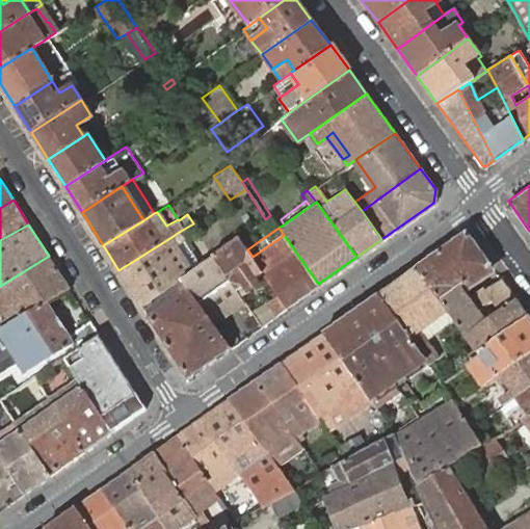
[(466,231),(415,267),(439,300),(445,309),(451,318),(464,335),(515,298),(500,279),(484,290),(482,287),(462,301),(454,290),(491,265),(466,231)]
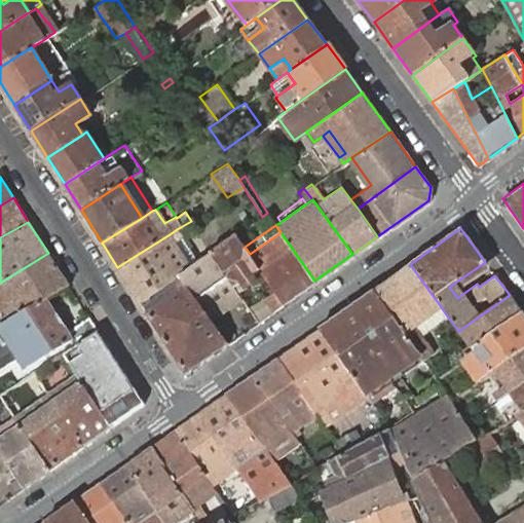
[(187,260),(193,256),(177,229),(170,234),(187,260)]
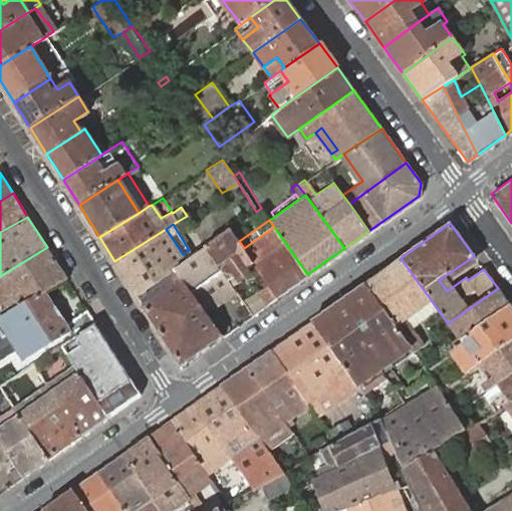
[(276,296),(307,274),(274,227),(244,248),(243,249),(252,261),(267,282),(276,296)]
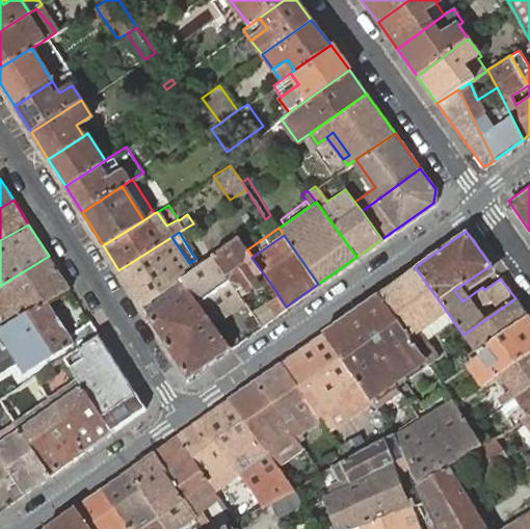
[(181,279),(200,265),(195,259),(189,263),(171,237),(118,270),(140,305),(182,280),(181,279)]
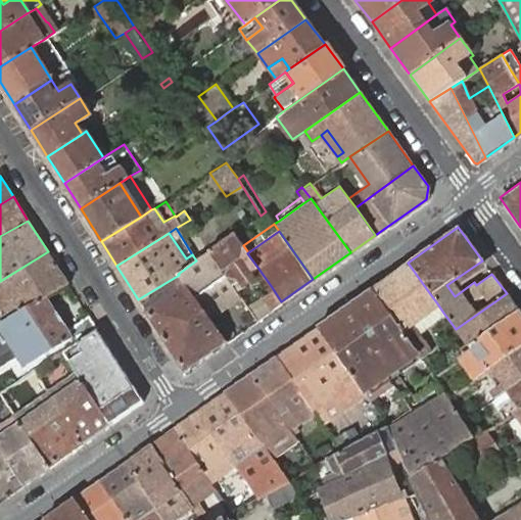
[(247,253),(248,252),(243,245),(234,233),(227,239),(209,251),(230,280),(232,284),(238,279),(241,284),(253,276),(250,271),(256,266),(247,253)]
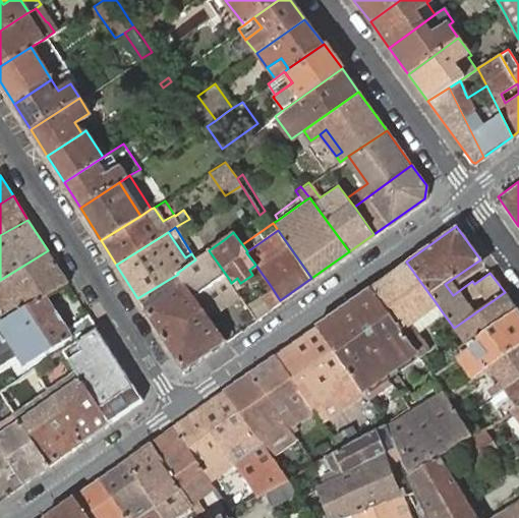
[(0,307),(2,310),(0,311),(0,322),(45,294),(66,280),(48,250),(0,280),(0,307)]
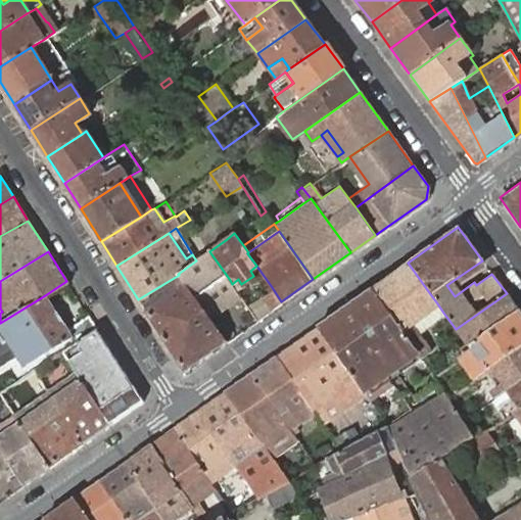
[(206,296),(230,280),(209,251),(196,261),(178,274),(179,275),(182,279),(207,315),(216,309),(206,296)]
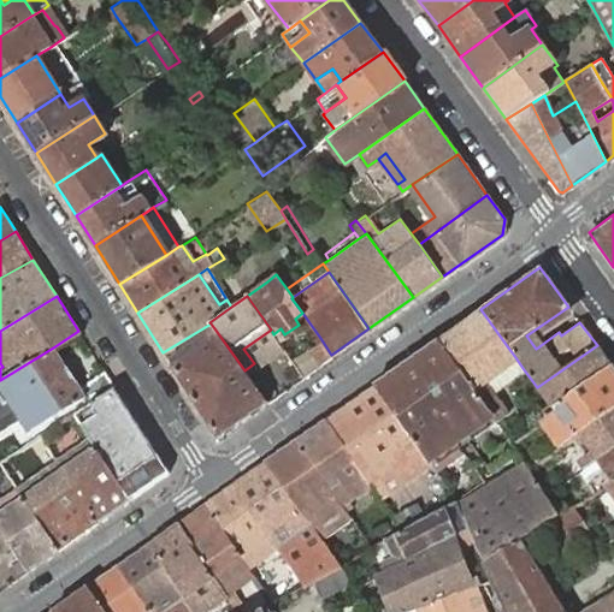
[(480,309),(437,339),(472,387),(490,413),(502,403),(493,390),(490,392),(482,381),(507,362),(515,373),(523,368),(515,357),(508,348),(480,309)]
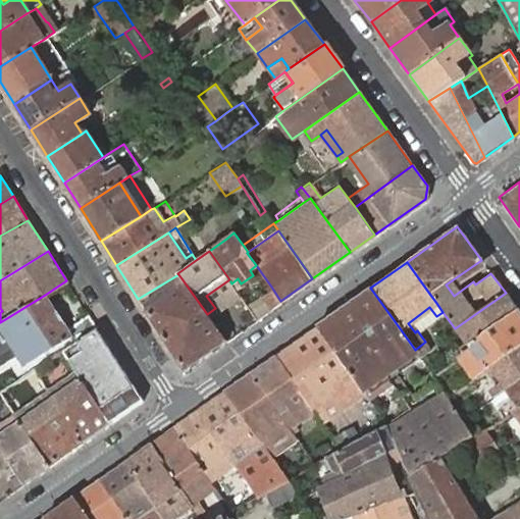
[(184,369),(225,340),(207,314),(182,278),(174,282),(177,287),(144,308),(184,369)]
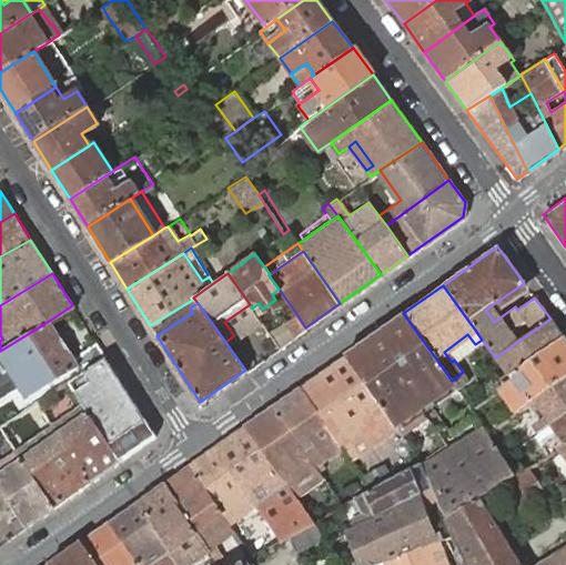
[(153,330),(157,335),(193,312),(190,308),(153,330)]
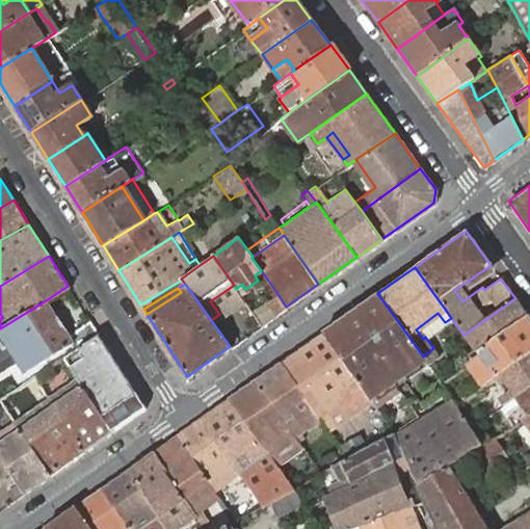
[(276,314),(286,307),(276,292),(266,299),(276,314)]
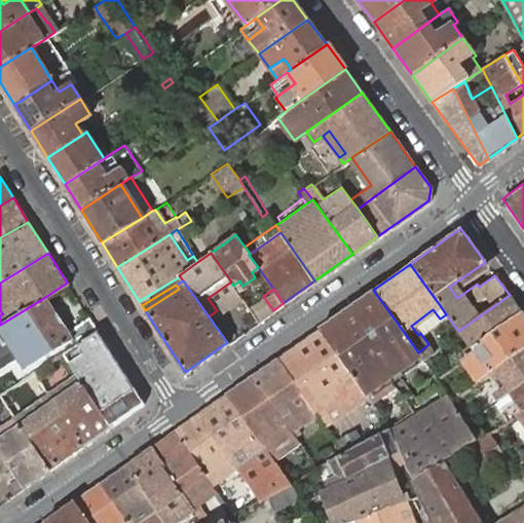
[(373,290),(320,328),(364,391),(386,376),(396,369),(418,352),(403,331),(373,290)]
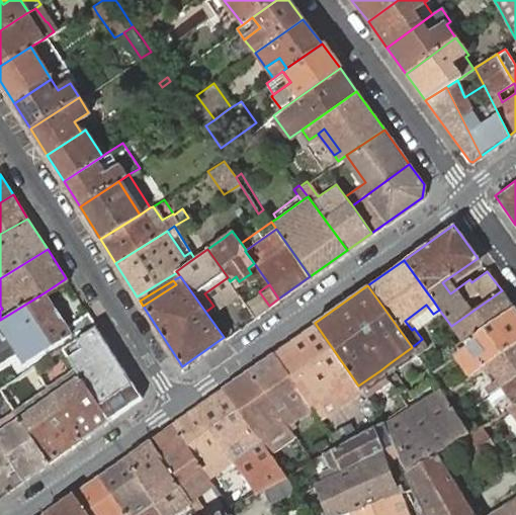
[(502,290),(451,326),(460,338),(454,342),(459,350),(465,346),(464,343),(514,307),(502,290)]
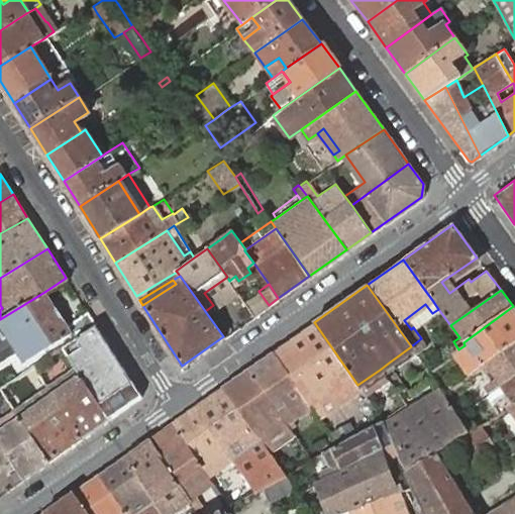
[(259,291),(244,302),(253,315),(269,305),(259,291)]
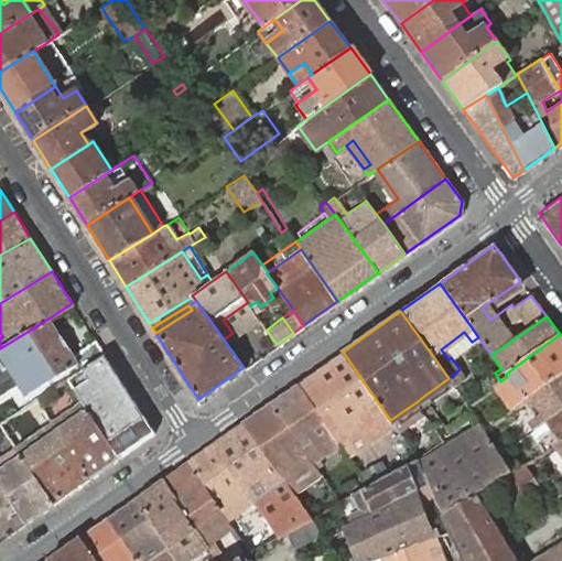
[(0,399),(7,395),(12,403),(75,364),(78,370),(104,353),(95,338),(72,354),(49,319),(0,348),(0,399)]
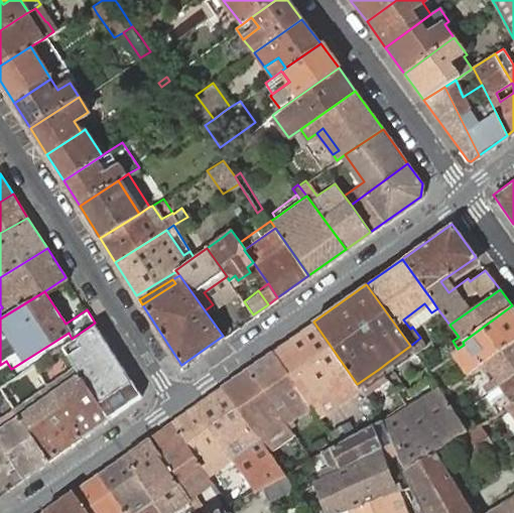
[(410,329),(412,327),(431,312),(424,303),(403,319),(410,329)]
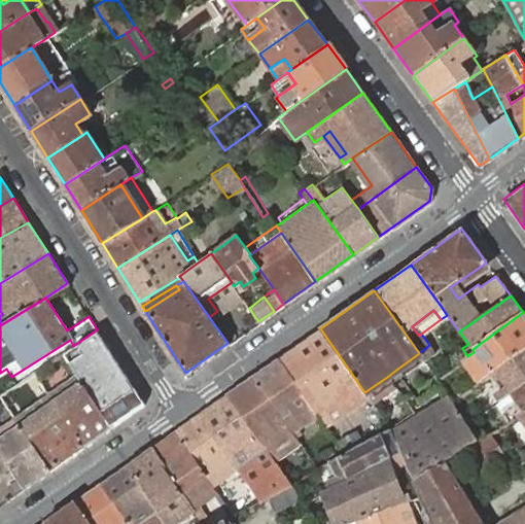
[(467,356),(463,359),(473,374),(454,387),(459,395),(462,393),(479,381),(494,371),(524,348),(524,315),(523,312),(473,349),(474,352),(467,356)]
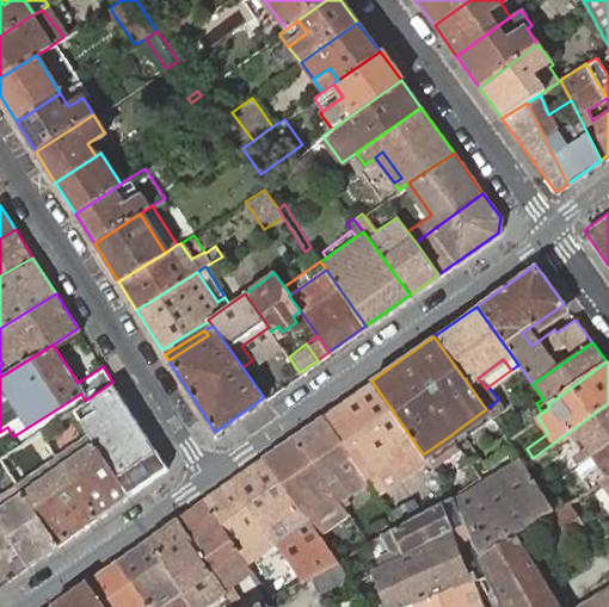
[(423,454),(371,381),(321,415),(368,481),(376,491),(424,456),(423,454)]
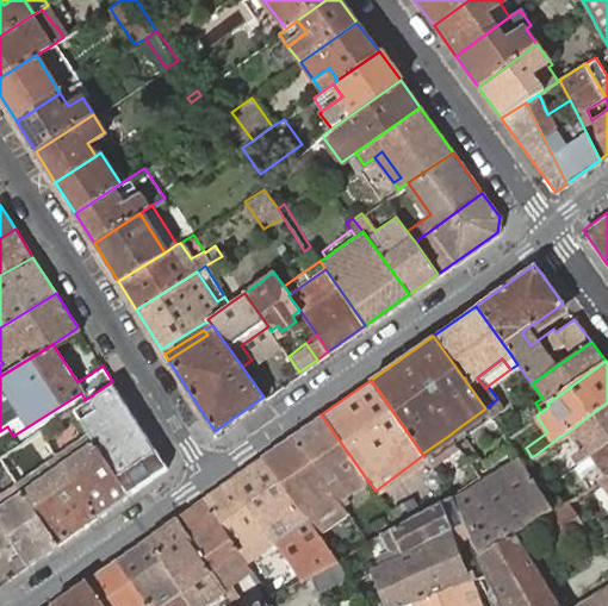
[(112,381),(85,400),(73,408),(88,433),(126,493),(166,466),(112,381)]
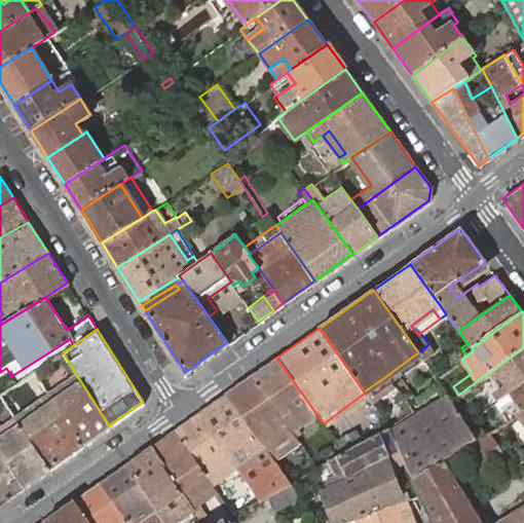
[(523,381),(523,347),(493,370),(503,385),(491,394),(496,400),(511,391),(523,381)]
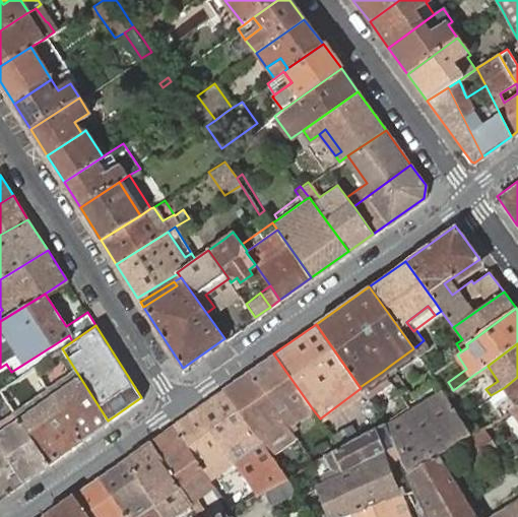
[(419,357),(413,348),(391,365),(393,369),(410,357),(413,361),(419,357)]
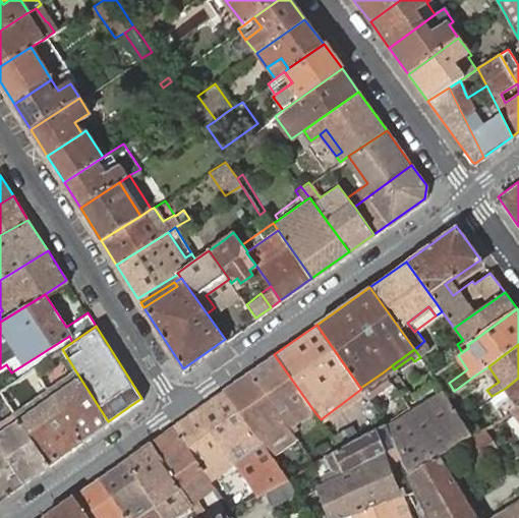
[(274,354),(249,371),(289,427),(313,410),(274,354)]
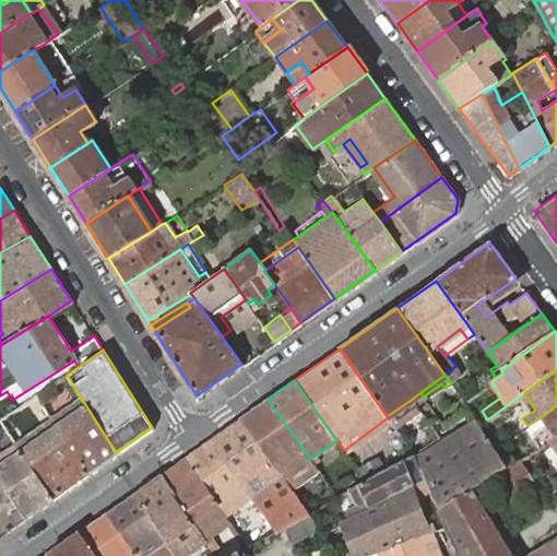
[(86,473),(116,452),(81,398),(51,417),(86,473)]
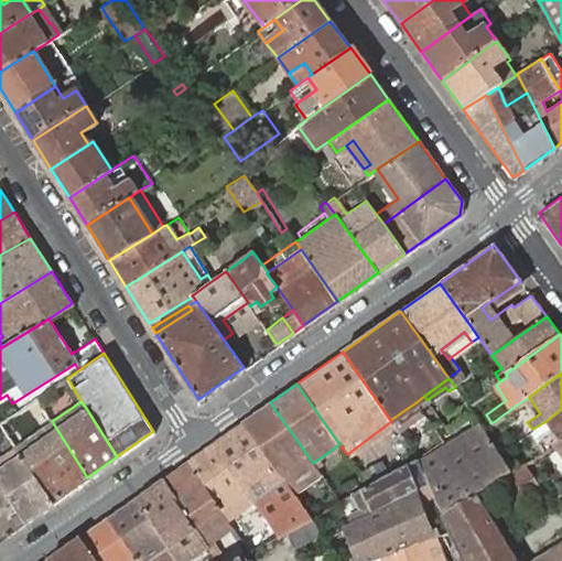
[(270,402),(242,422),(282,478),(285,482),(293,493),(321,474),(319,471),(313,463),(270,402)]
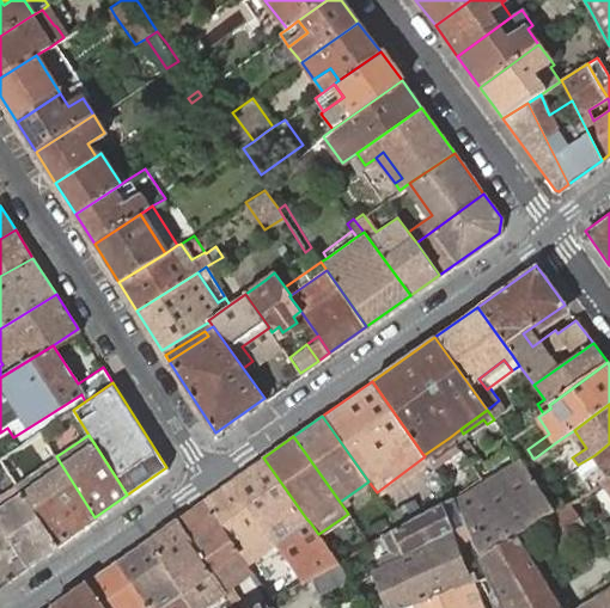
[(427,459),(429,464),(456,446),(450,437),(424,455),(425,456),(427,459)]
